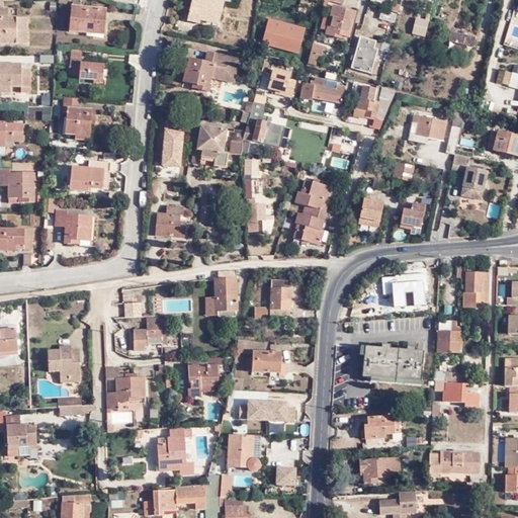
[(194,0),(190,16),(203,19),(222,23),(226,3),(212,0),(194,0)]
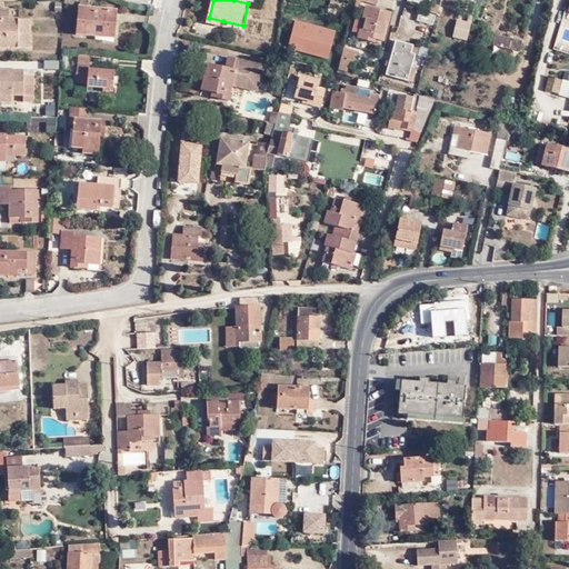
[(97,30),(115,31),(117,10),(79,7),(77,35),(96,36),(97,30)]
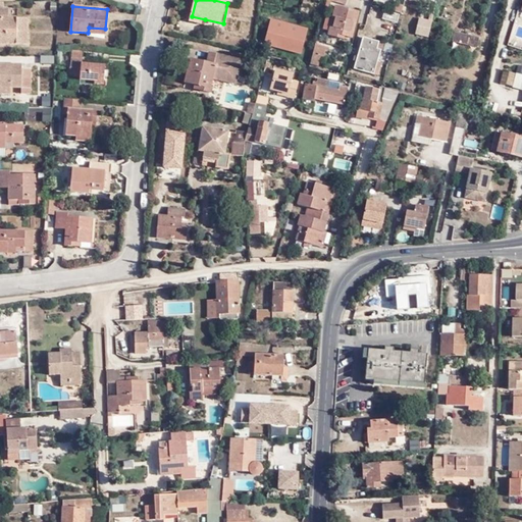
[(0,43),(28,44),(29,17),(9,17),(9,7),(5,7),(0,7),(0,43)]
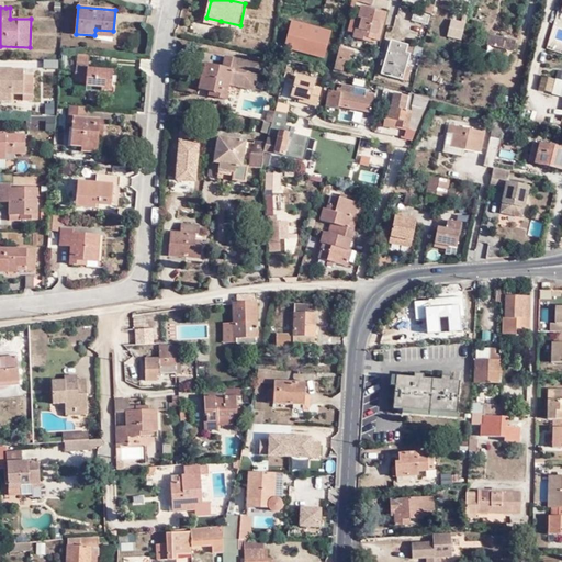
[(384,14),(360,8),(352,37),(366,41),(366,38),(378,42),(384,14)]
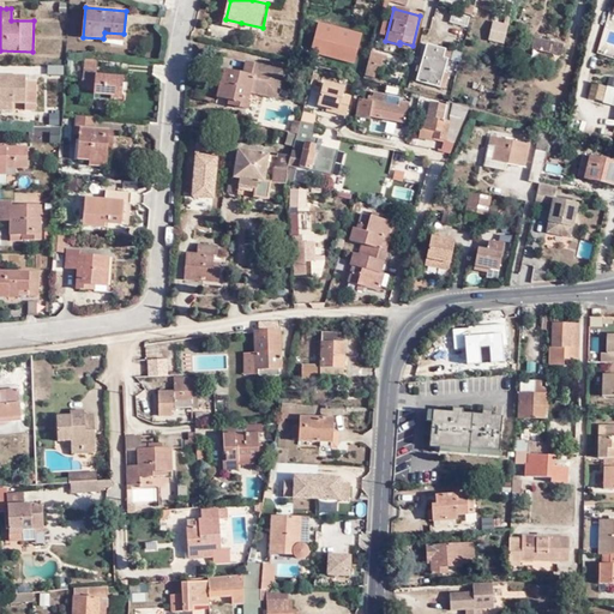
[(467,28),(469,19),(452,13),(449,23),(467,28)]
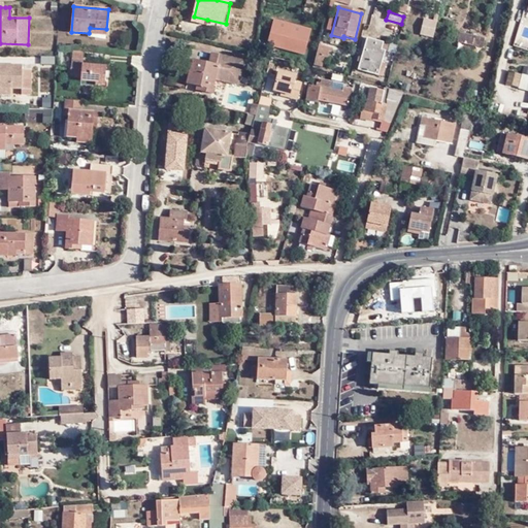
[(305,54),(311,27),(273,18),(266,44),(305,54)]
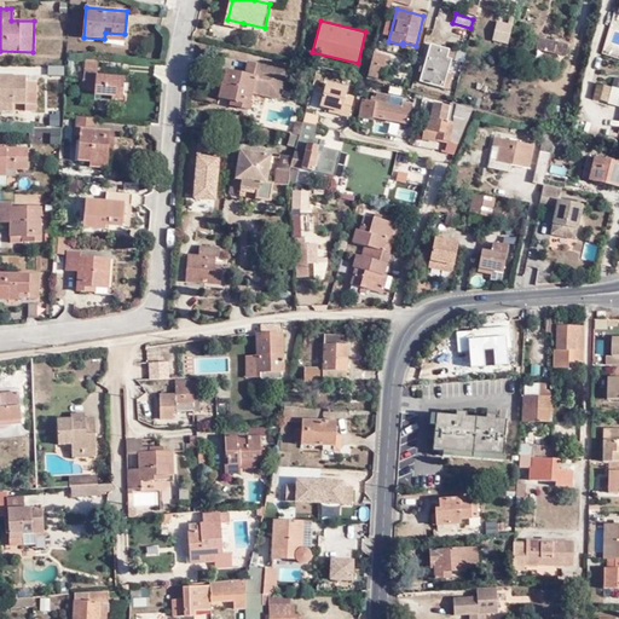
[(493,41),(510,42),(512,22),(495,21),(493,41)]
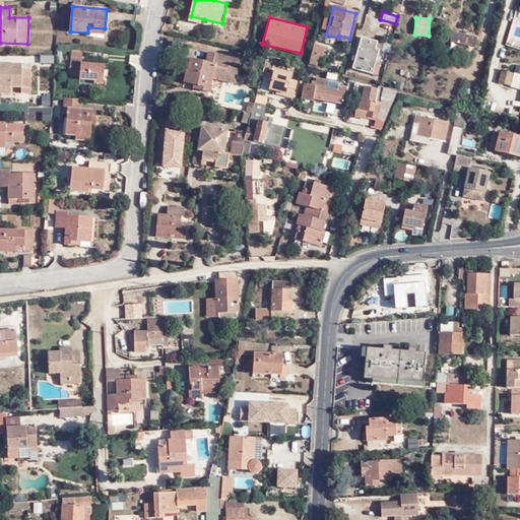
[(226,33),(248,33),(248,20),(226,20),(226,33)]
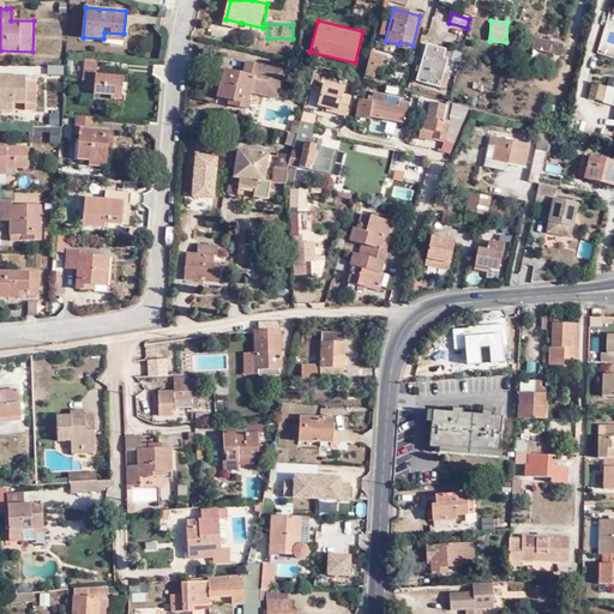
[(540,53),(542,41),(535,40),(533,52),(540,53)]
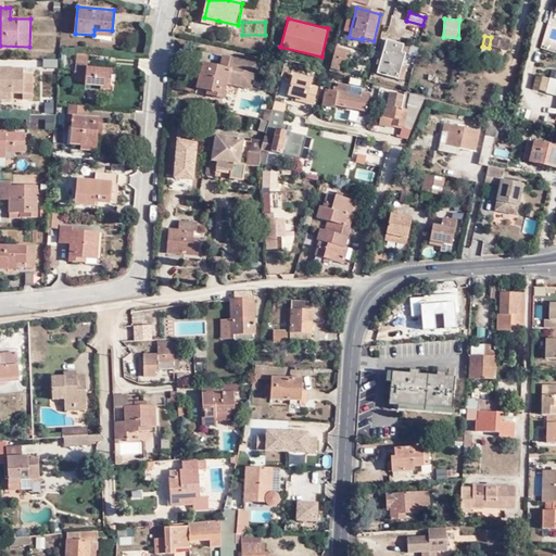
[(508,52),(510,41),(491,37),(489,48),(508,52)]
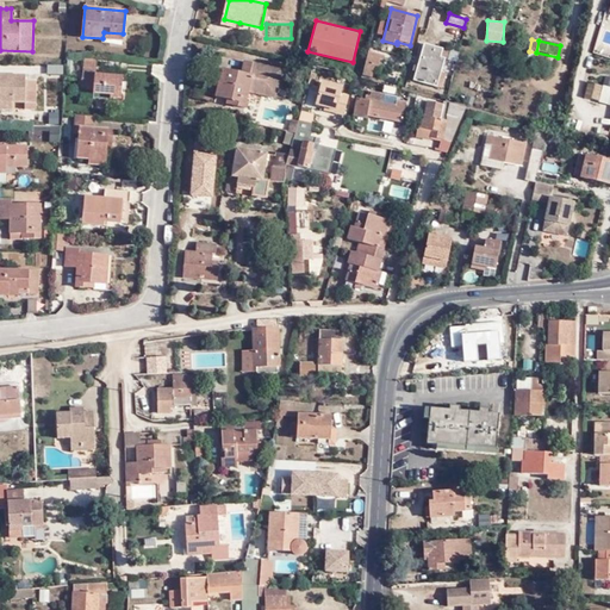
[(436,88),(441,73),(444,60),(440,58),(442,49),(423,44),(414,81),(436,88)]
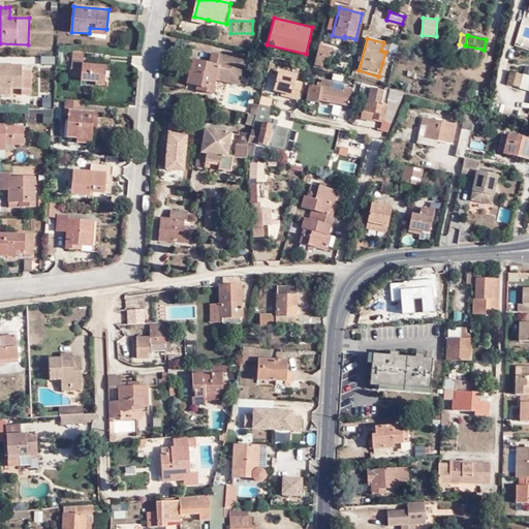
[(391,44),(383,42),(381,51),(385,52),(387,53),(391,44)]
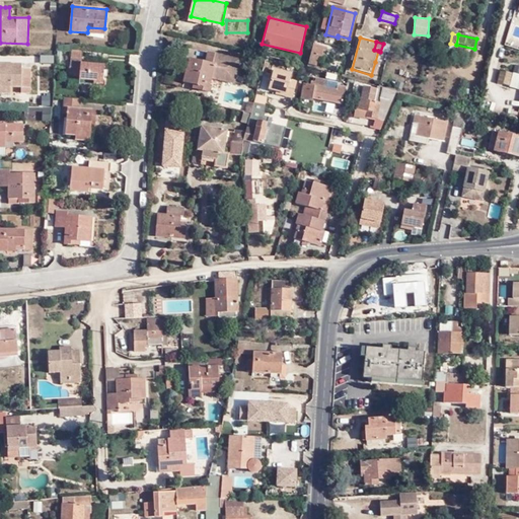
[(311,54),(308,64),(317,66),(319,57),(322,58),(324,51),(326,51),(327,48),(313,44),(311,54)]
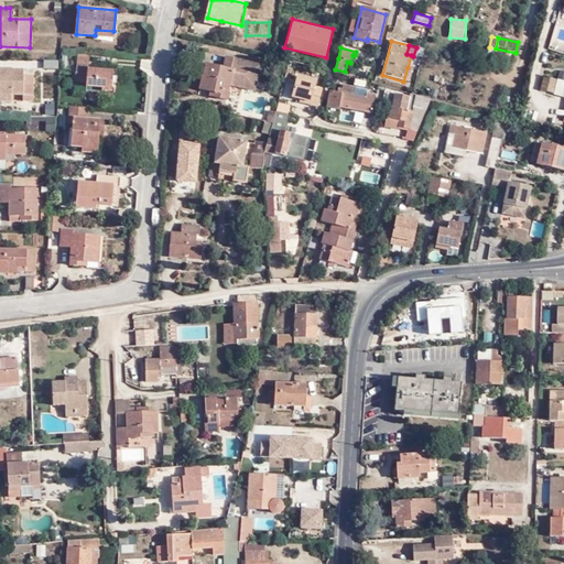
[(78,51),(77,64),(89,65),(90,52),(78,51)]
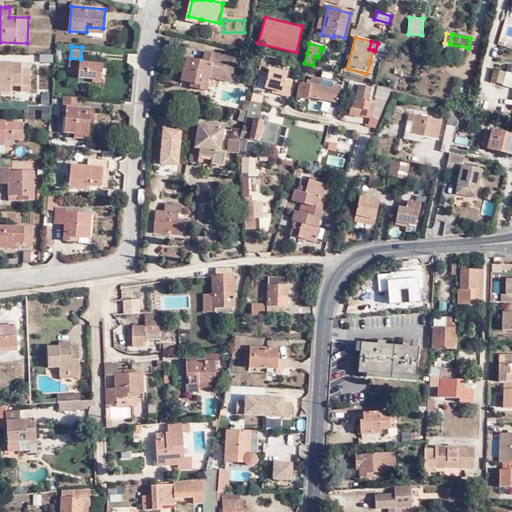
[(196,83),(195,88),(205,90),(209,76),(231,82),(237,59),(206,51),(204,61),(187,56),(182,79),(191,82),(196,83)]
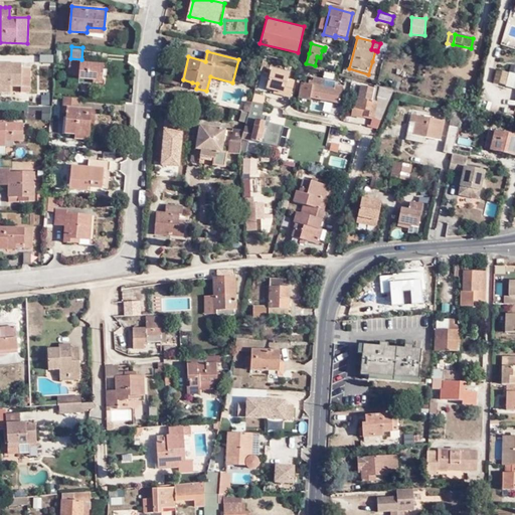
[(103,82),(105,64),(81,62),(81,59),(70,58),(69,74),(79,74),(79,78),(95,78),(95,81),(103,82)]
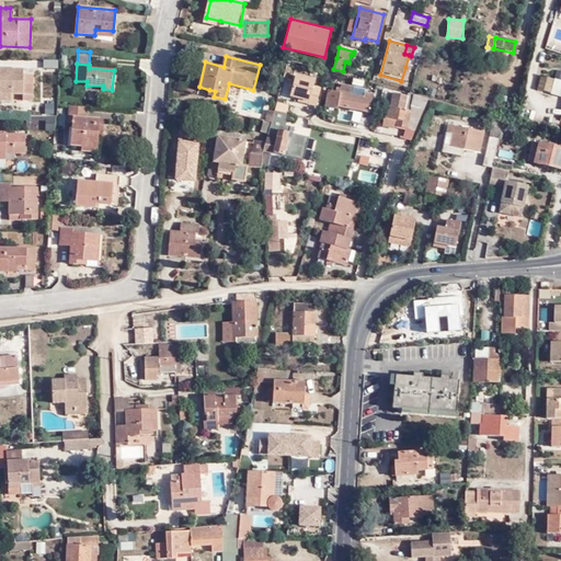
[(0,92),(13,92),(21,92),(22,100),(31,100),(31,73),(24,73),(24,68),(0,67),(0,92)]
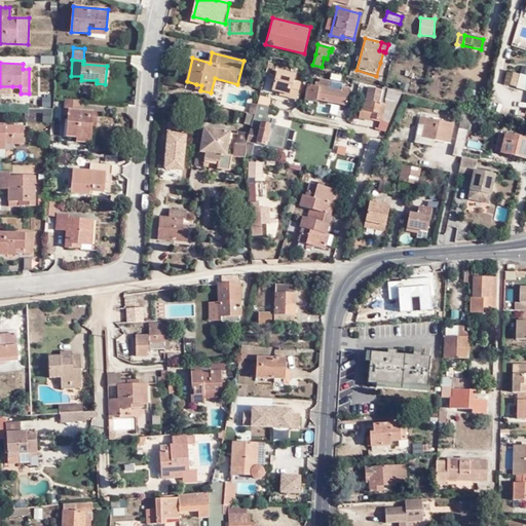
[(503,83),(516,85),(518,70),(505,68),(503,83)]
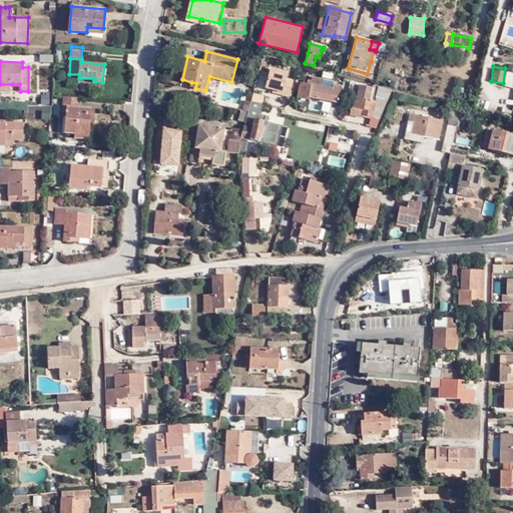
[(283,92),(283,94),(290,96),(294,81),(288,79),(289,74),(271,69),(267,87),(275,90),(283,92)]
